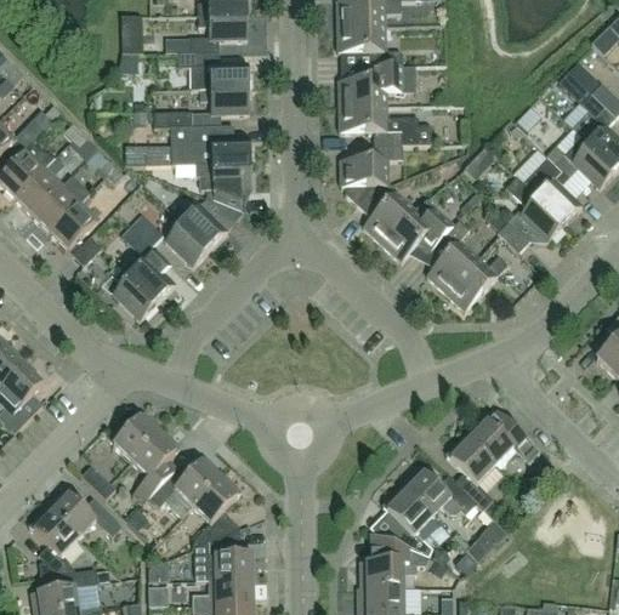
[(198,15),(246,13),(245,0),(208,0),(208,4),(198,4),(198,15)]
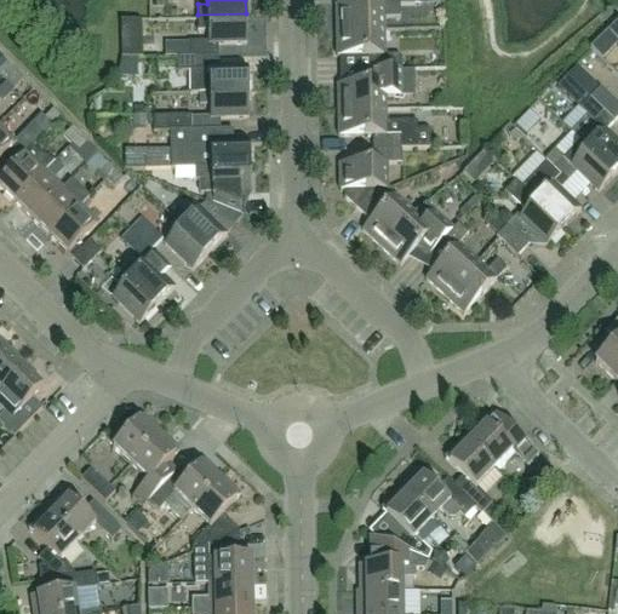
[(384,0),(336,1),(337,27),(384,27),(384,13),(400,13),(400,1),(400,0),(392,0),(384,0)]
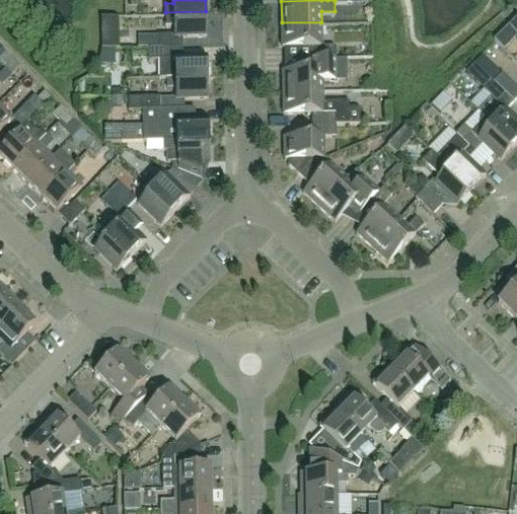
[(174,30),(158,31),(158,44),(183,44),(183,33),(207,32),(206,11),(165,12),(165,22),(174,22),(174,30)]
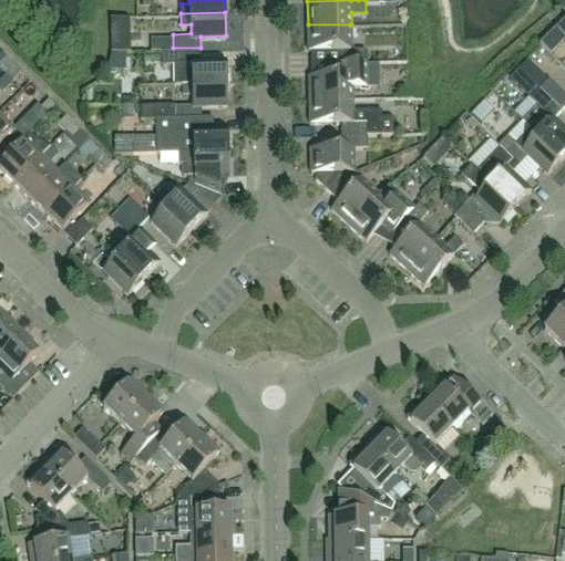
[(352,48),(351,24),(308,24),(308,49),(339,48),(340,61),(366,60),(366,48),(352,48)]
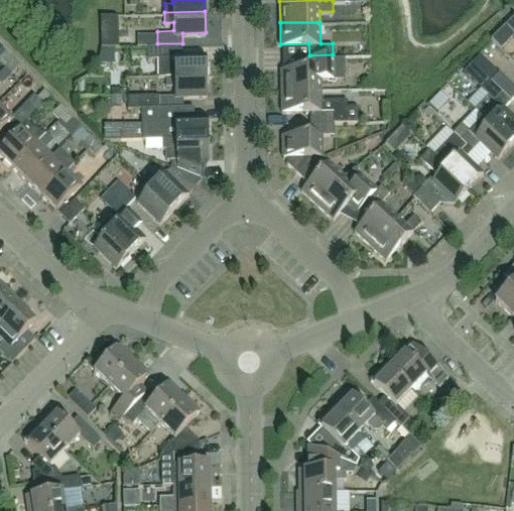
[(182,53),(182,43),(147,44),(147,55),(157,55),(158,75),(165,75),(207,74),(206,52),(182,53)]
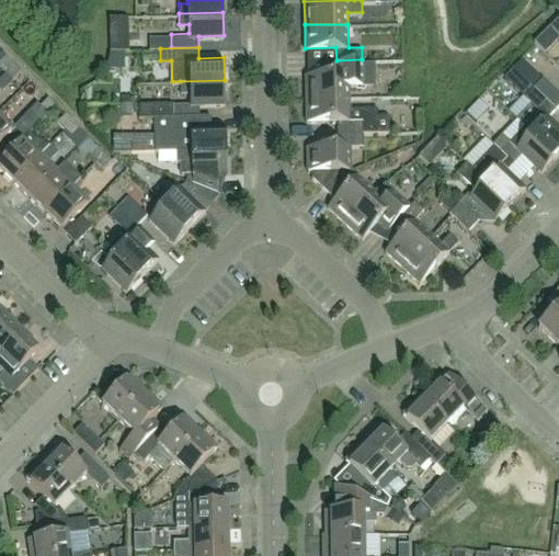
[(13,63),(7,55),(0,61),(0,65),(6,70),(13,63)]
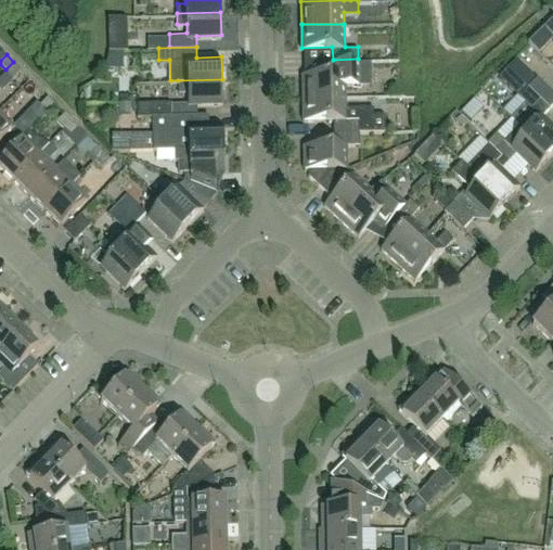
[(358,59),(333,60),(333,72),(303,73),(303,96),(346,94),(345,84),(359,82),(358,59)]
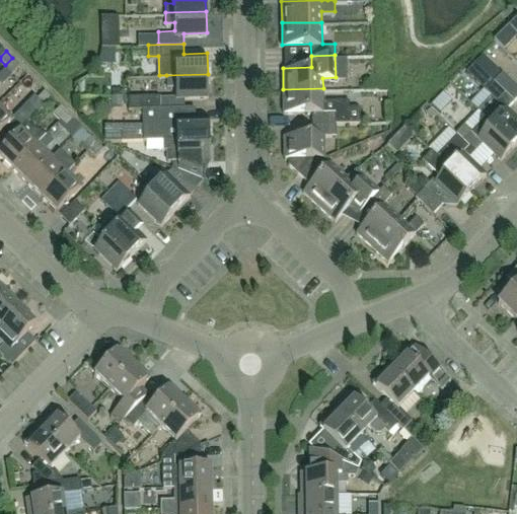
[(19,64),(12,58),(5,65),(12,71),(19,64)]
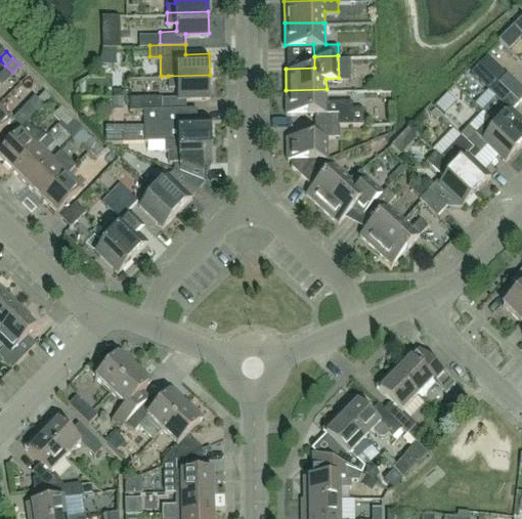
[(496,66),(490,72),(498,80),(519,99),(521,96),(521,84),(507,71),(498,62),(496,66)]
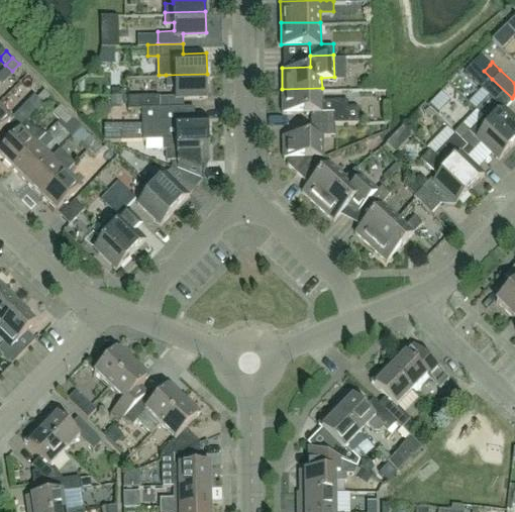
[(23,71),(3,87),(18,107),(38,91),(23,71)]
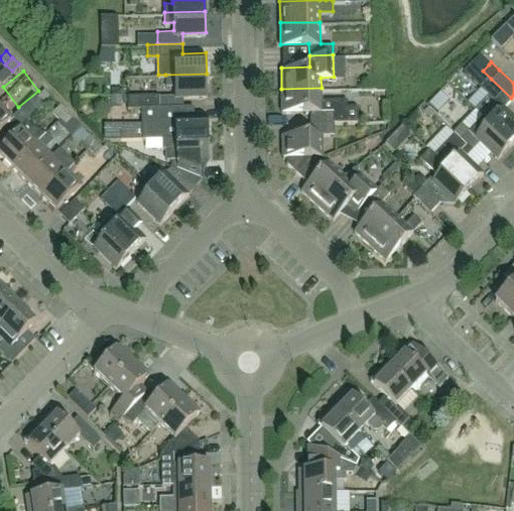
[(207,74),(165,75),(166,85),(174,85),(174,96),(207,95),(207,74)]
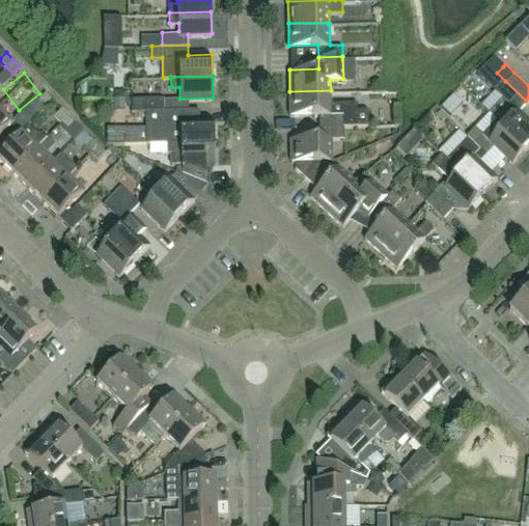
[(503,95),(490,110),(497,117),(527,146),(528,144),(528,117),(520,108),(526,101),(505,81),(499,87),(497,89),(503,95)]
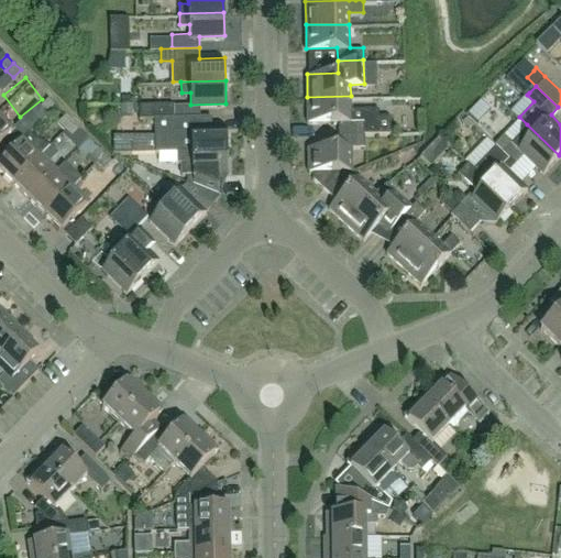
[(351,96),(307,97),(308,121),(339,120),(339,133),(365,132),(391,132),(391,113),(380,115),(380,107),(351,108),(351,96)]
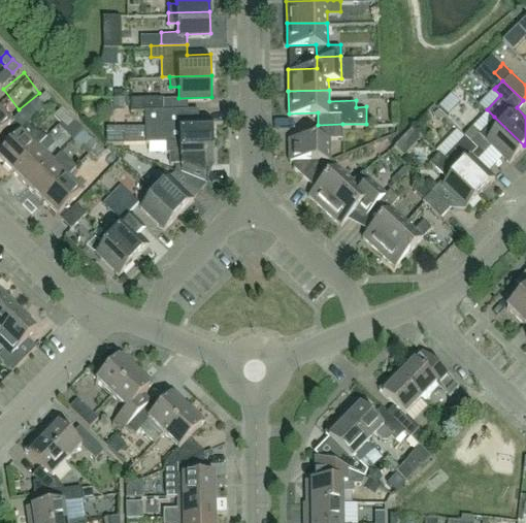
[(53,97),(45,91),(38,98),(45,105),(53,97)]
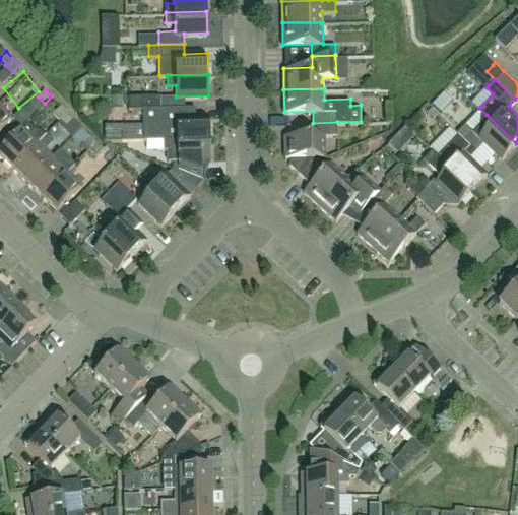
[(159,93),(129,93),(129,108),(142,107),(160,107),(159,93)]
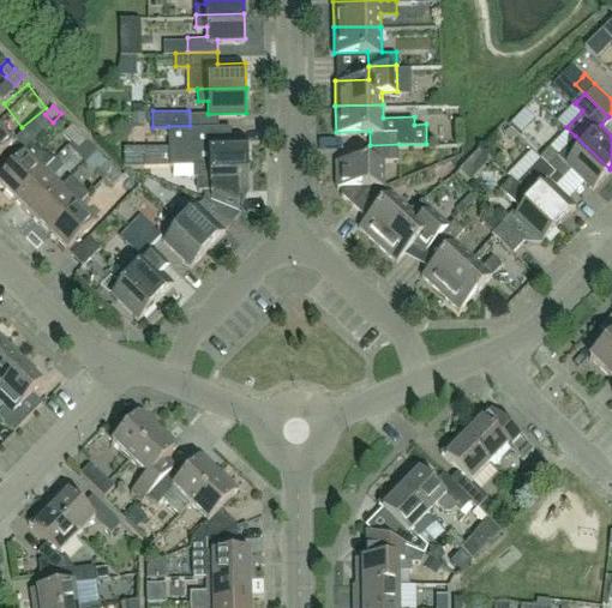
[(0,121),(0,175),(22,154),(27,148),(17,138),(0,121)]
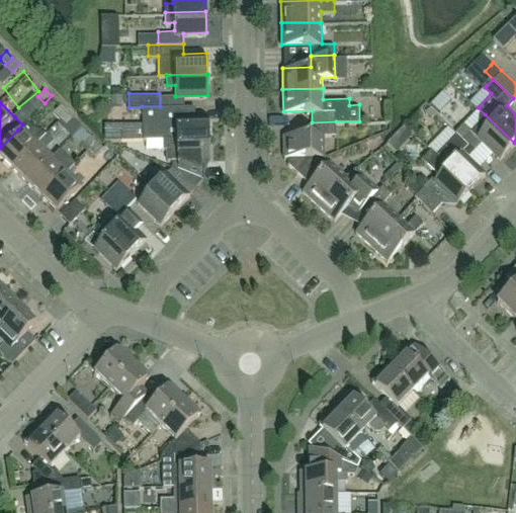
[(67,110),(61,104),(53,111),(60,118),(67,110)]
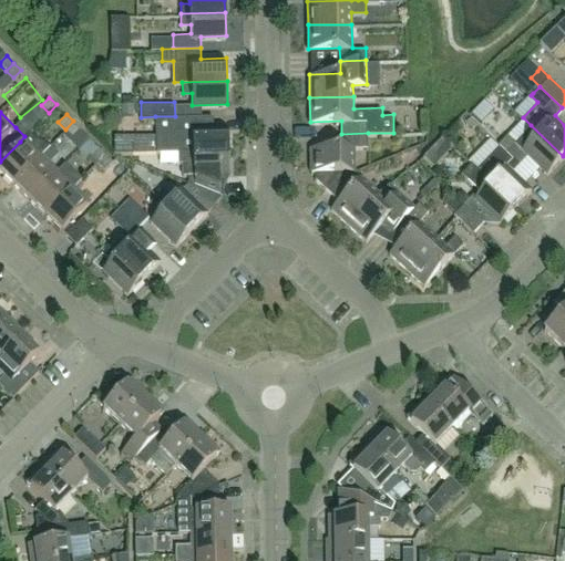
[(214,126),(213,115),(175,116),(155,116),(156,151),(178,151),(228,149),(228,126),(214,126)]
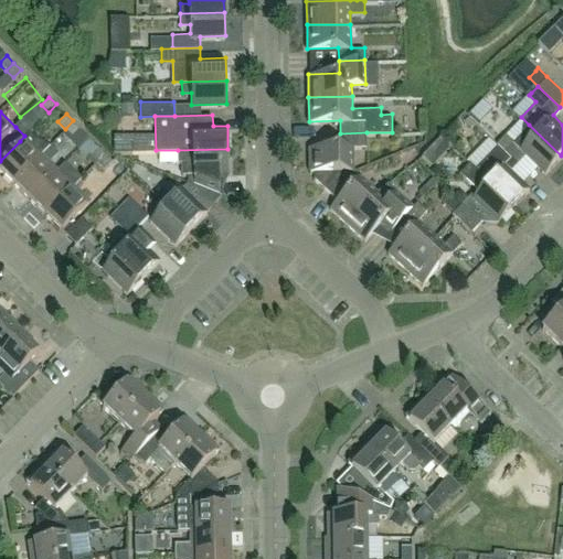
[(73,120),(65,129),(72,136),(81,127),(73,120)]
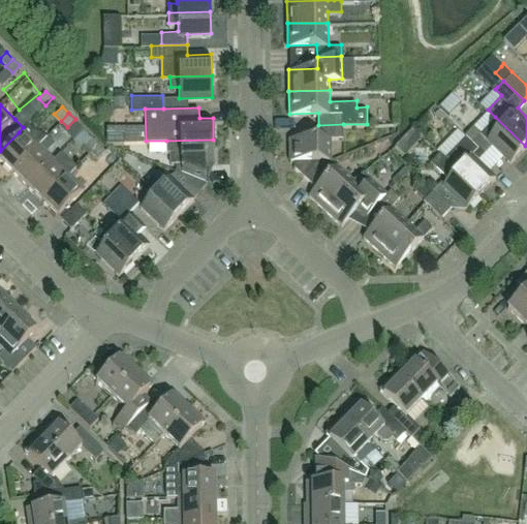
[(525,146),(495,117),(482,131),(473,124),(465,132),(466,133),(485,151),(492,144),(510,161),(525,146)]
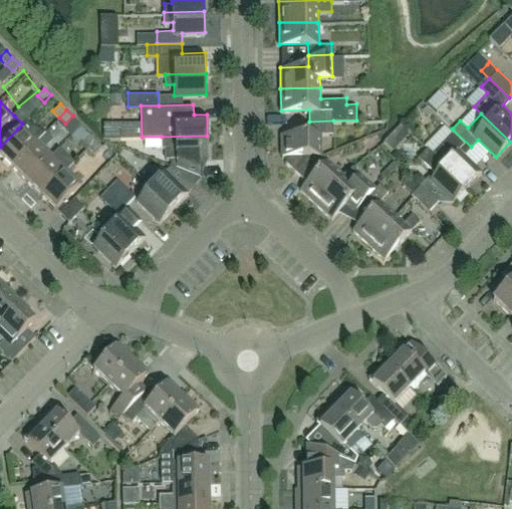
[(27,118),(18,129),(0,147),(0,152),(12,165),(37,139),(45,131),(27,118)]
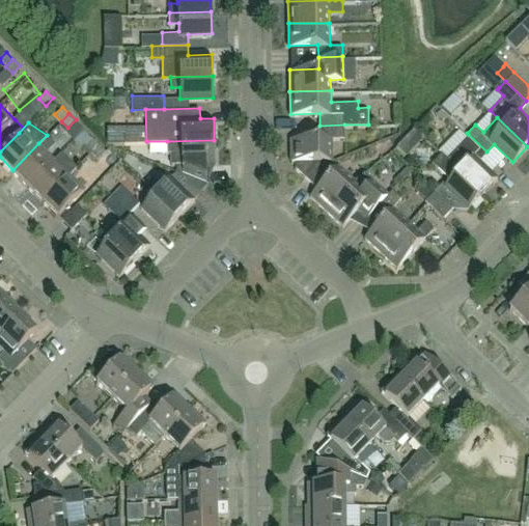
[(344,125),(319,126),(319,137),(290,137),(291,161),(295,161),(295,166),(304,174),(318,159),(332,159),(332,137),(344,137),(344,125)]
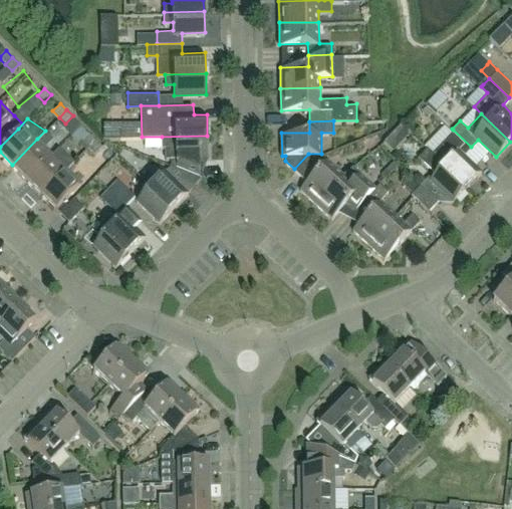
[(120,126),(103,126),(104,138),(121,138),(120,126)]
